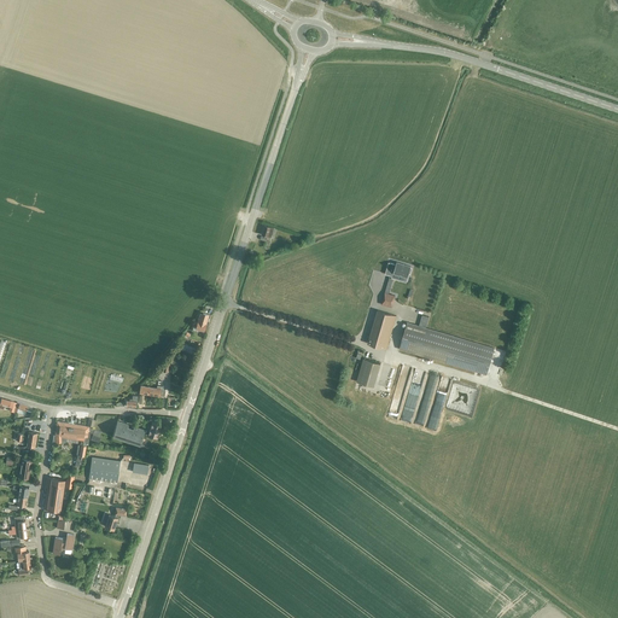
[(270,238),(273,228),(264,226),(261,234),(270,238)]
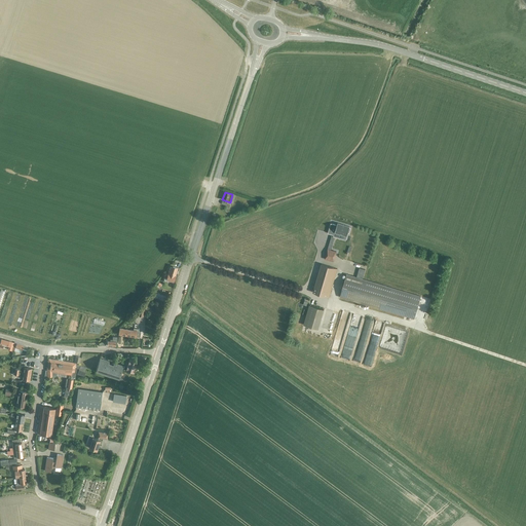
[(331,224),(328,233),(334,235),(335,232),(347,236),(348,232),(349,233),(350,228),(349,228),(349,227),(337,223),(337,225),(331,224)]
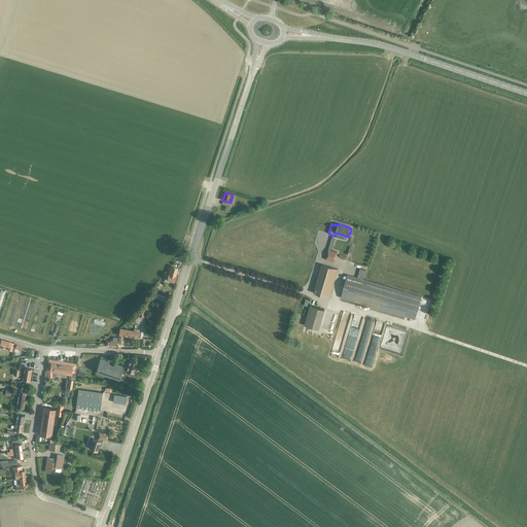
[(328,249),(325,259),(335,262),(337,252),(331,250),(328,249)]
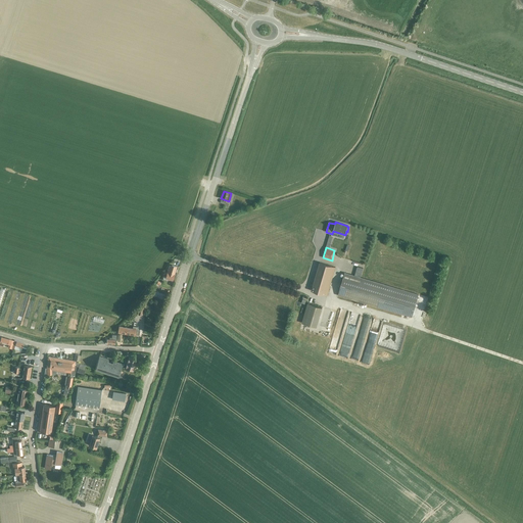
[(320,263),(312,291),(327,295),(335,267),(320,263)]
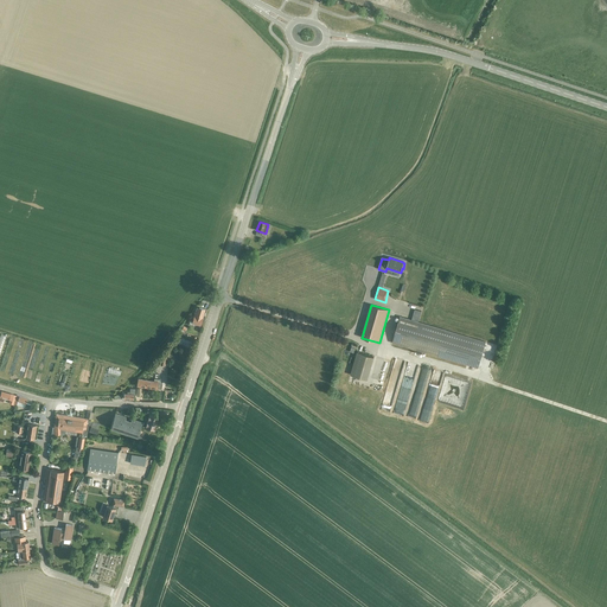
[(193,315),(191,323),(200,325),(203,319),(202,318),(205,310),(199,307),(199,308),(197,308),(195,315),(193,315)]
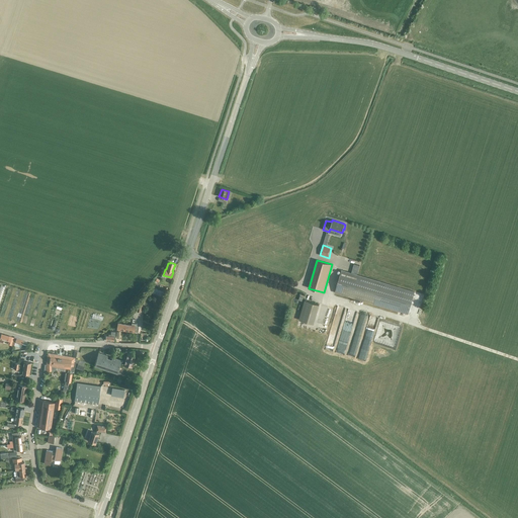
[(341,270),(335,292),(408,314),(414,290),(341,270)]
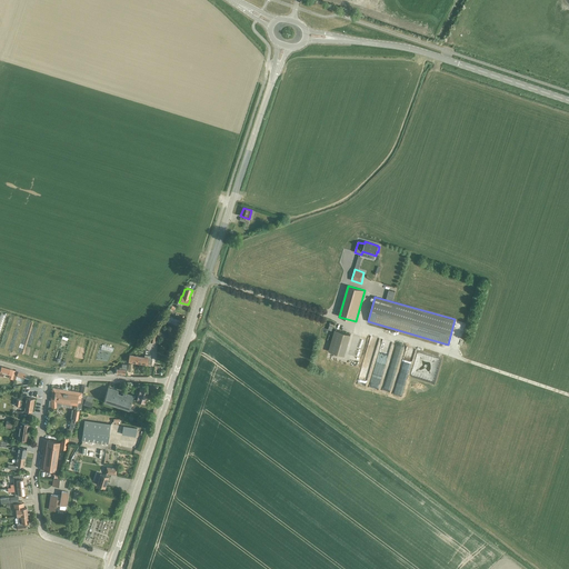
[(335,330),(328,352),(345,357),(350,336),(335,330)]
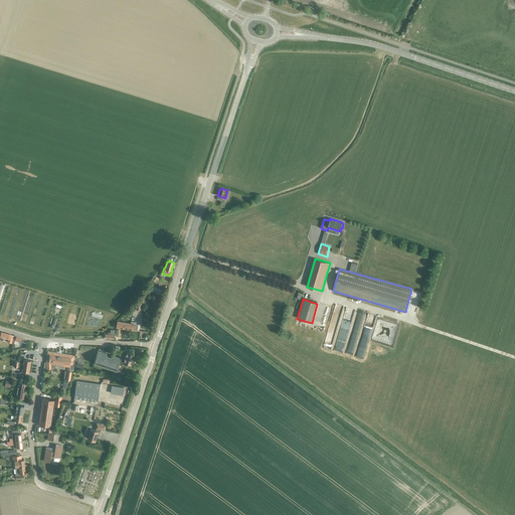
[(137,330),(138,325),(135,325),(136,323),(131,322),(131,324),(125,323),(121,322),(118,322),(117,328),(124,329),(124,328),(137,330)]
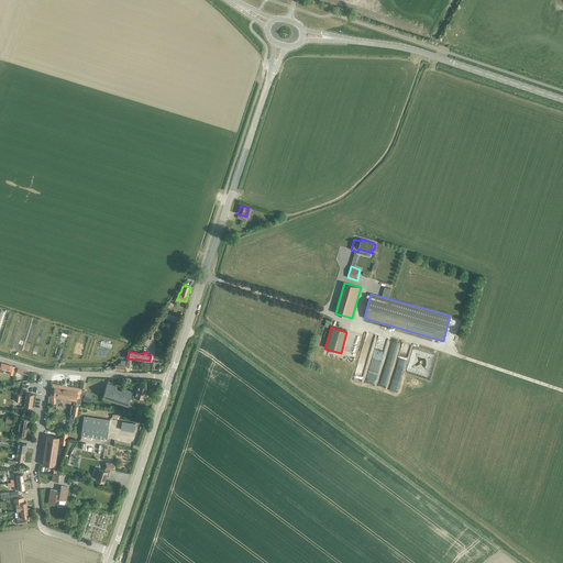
[(116,365),(116,370),(124,371),(124,366),(125,366),(125,361),(121,361),(121,364),(118,363),(118,365),(116,365)]
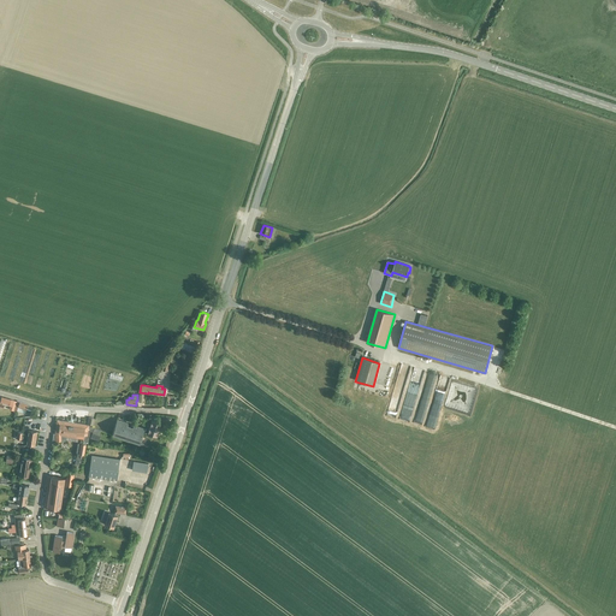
[(27,409),(28,404),(17,401),(17,402),(10,400),(7,404),(11,406),(10,409),(15,410),(17,410),(18,407),(27,409)]
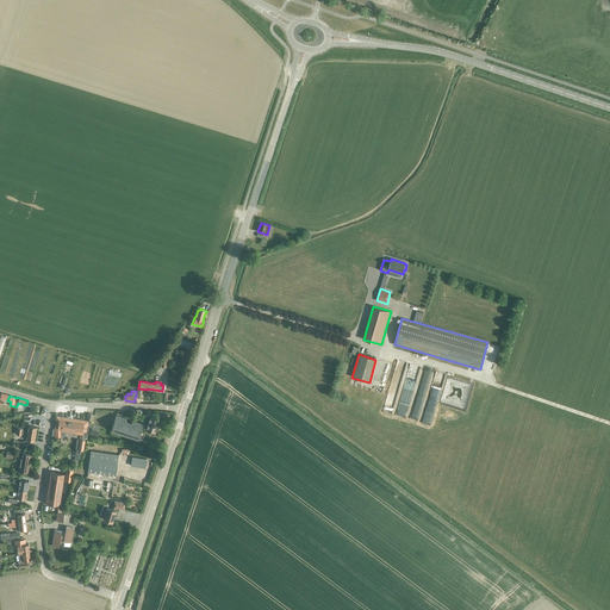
[(72,418),(56,416),(55,428),(55,430),(55,437),(61,437),(64,437),(66,433),(82,435),(81,440),(80,440),(79,450),(82,450),(83,448),(85,439),(87,439),(88,431),(91,433),(93,423),(87,422),(88,421),(85,421),(72,418)]
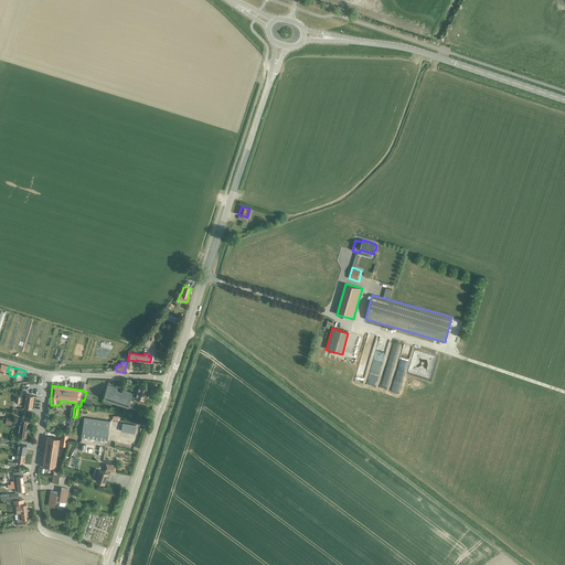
[(129,405),(132,393),(123,390),(121,392),(117,391),(118,388),(107,385),(103,398),(128,407),(129,405)]
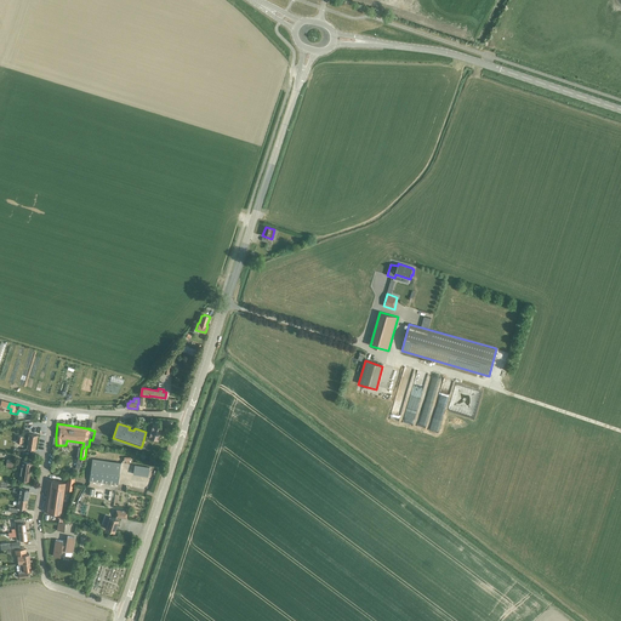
[(158,439),(161,427),(153,425),(149,437),(158,439)]
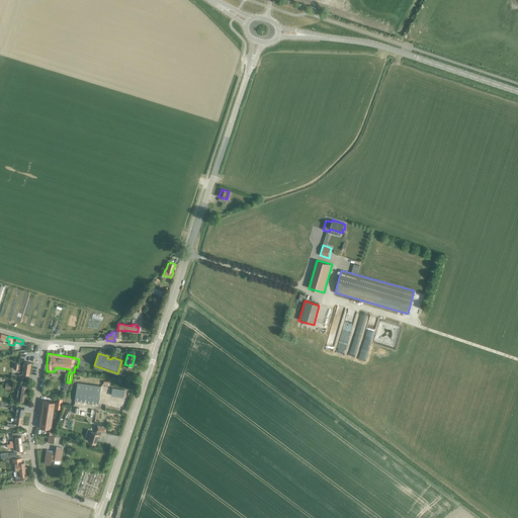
[(98,405),(101,386),(77,383),(74,401),(98,405)]
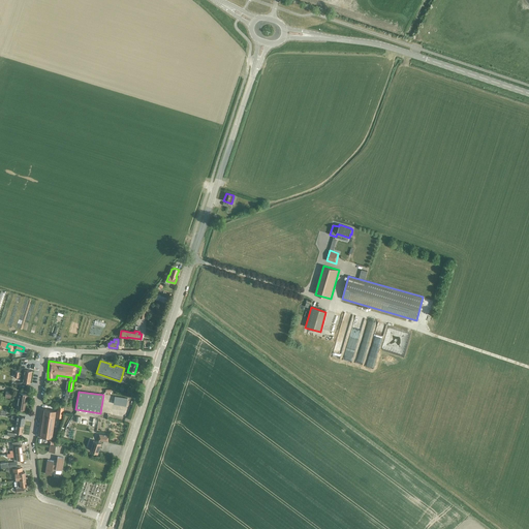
[(28,399),(28,394),(19,393),(17,409),(24,410),(26,399),(28,399)]
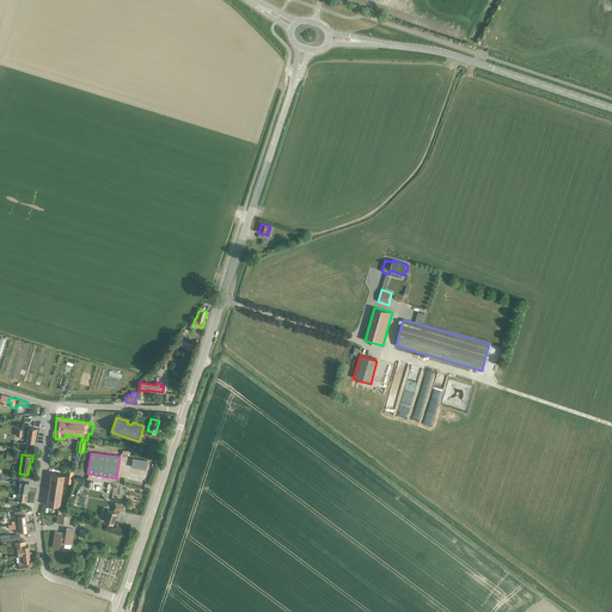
[(146,470),(147,461),(133,459),(132,467),(146,470)]
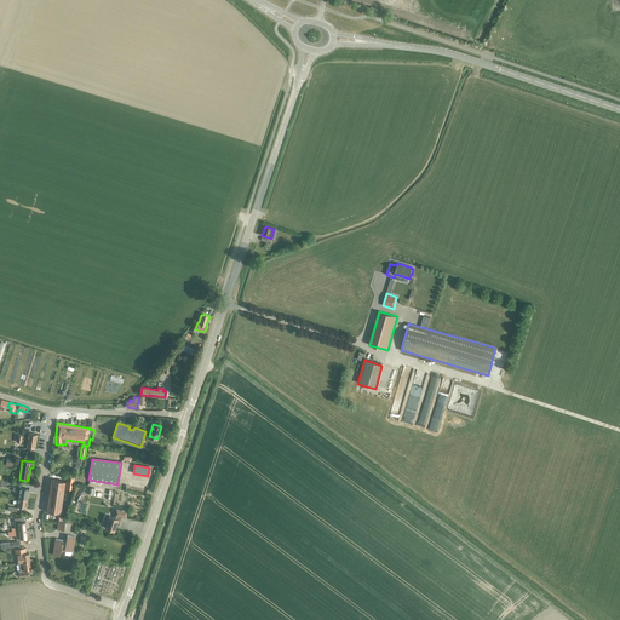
[(61,514),(65,481),(47,478),(46,489),(47,489),(44,511),(61,514)]
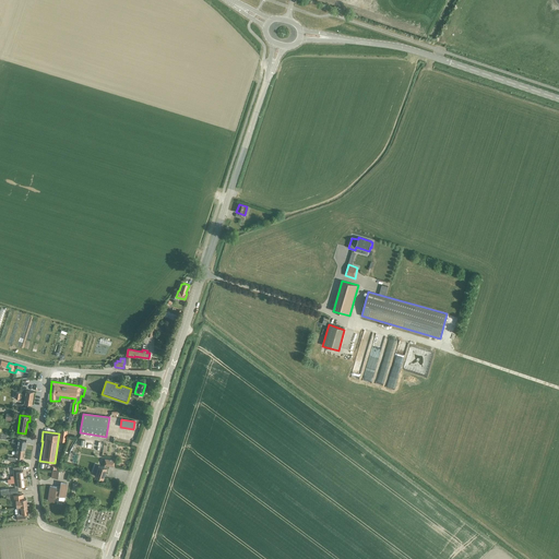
[(16,449),(25,450),(26,441),(12,439),(11,442),(18,443),(16,449)]
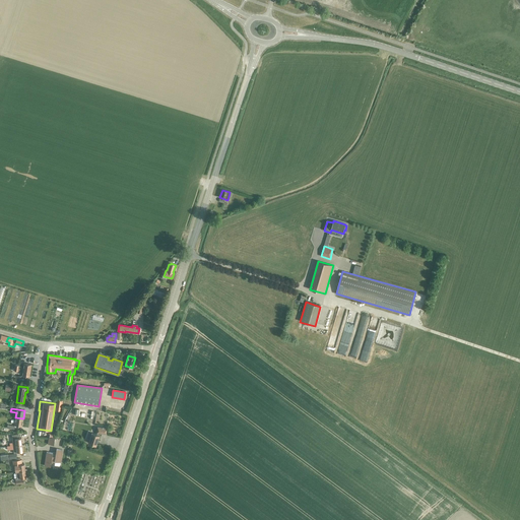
[(23,418),(15,417),(14,425),(21,426),(23,418)]
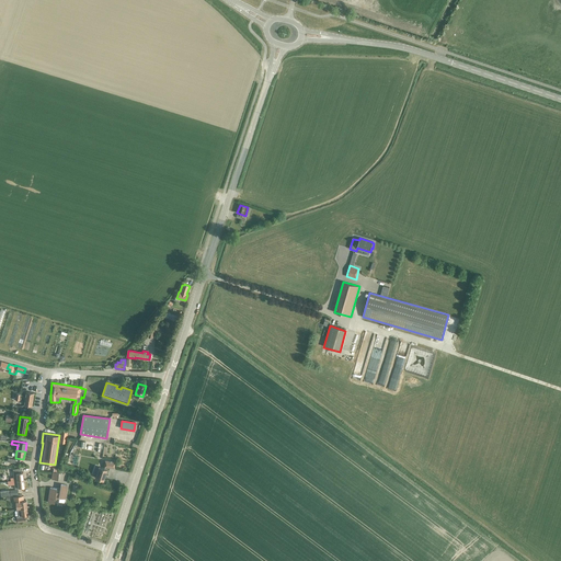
[(114,468),(115,461),(105,460),(104,469),(99,467),(95,478),(103,480),(107,468),(114,468)]
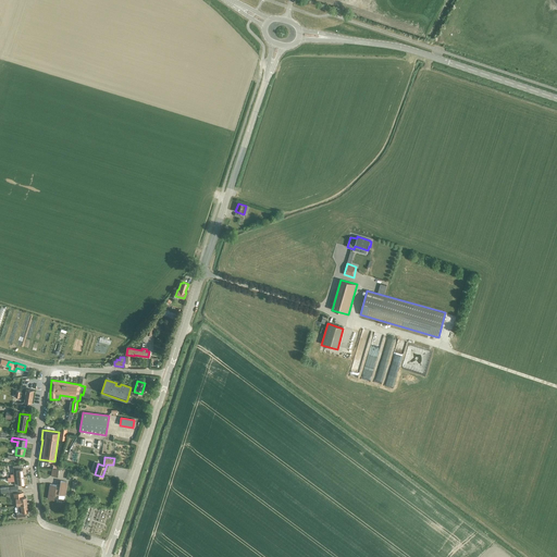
[(20,465),(14,466),(14,470),(13,470),(14,478),(24,477),(23,469),(21,469),(20,465)]
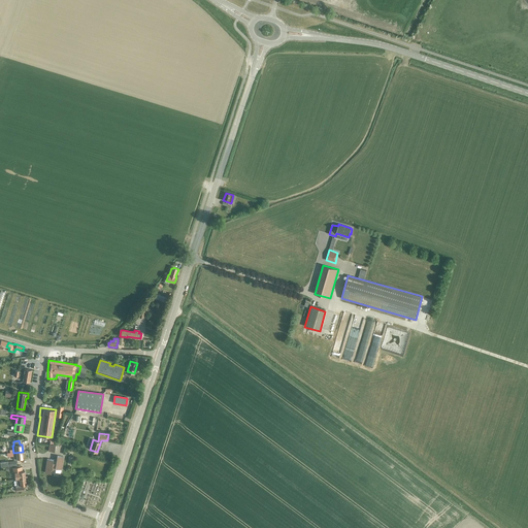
[(13,453),(13,455),(14,460),(18,460),(18,459),(23,459),(23,452),(13,453)]
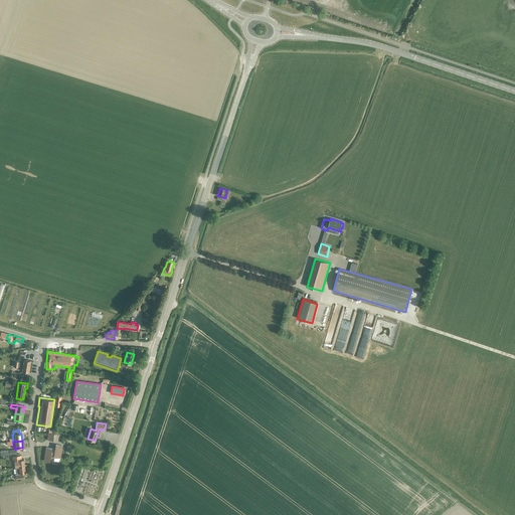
[(61,446),(55,445),(55,451),(51,450),(51,449),(46,448),(44,461),(49,462),(50,458),(53,458),(59,459),(61,446)]
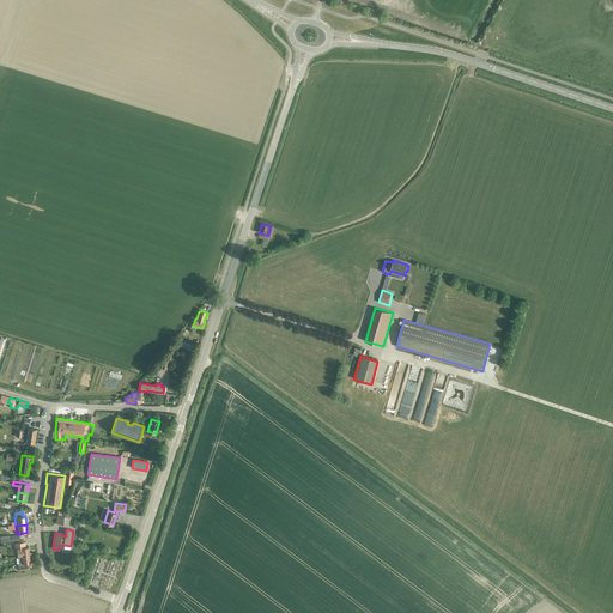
[(25,542),(14,544),(16,548),(17,548),(18,557),(19,557),(30,554),(29,547),(26,547),(25,542)]
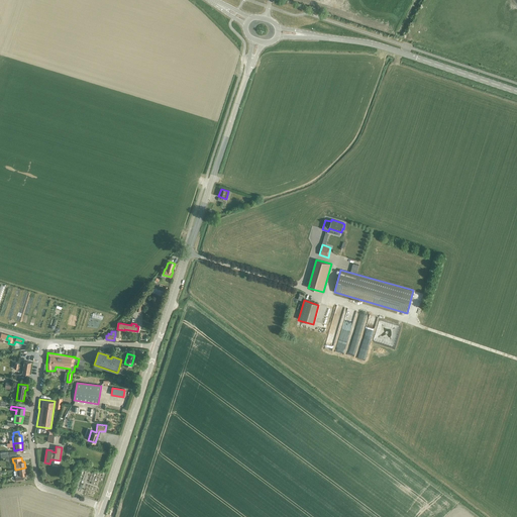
[(15,476),(16,481),(24,481),(23,476),(26,475),(25,468),(16,470),(16,472),(16,473),(17,476),(15,476)]
